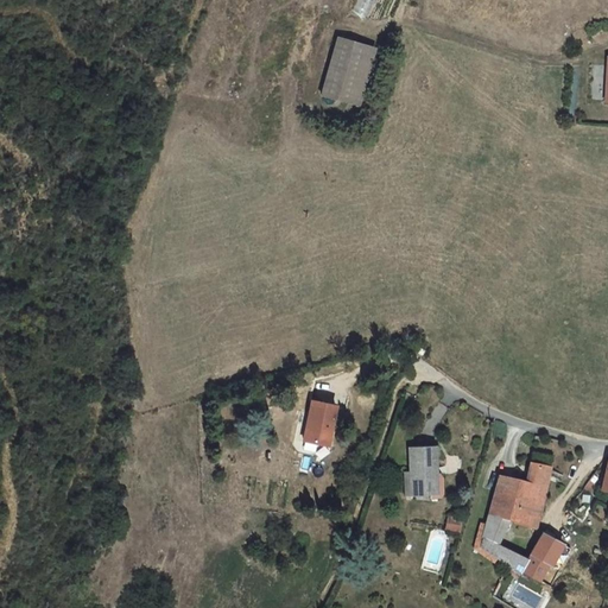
[(366,18),(373,0),(356,0),(353,12),(366,18)]
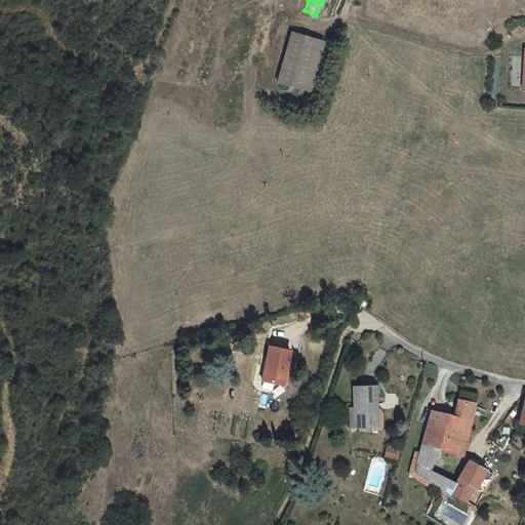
[(325,40),(292,32),(280,83),(313,90),(325,40)]
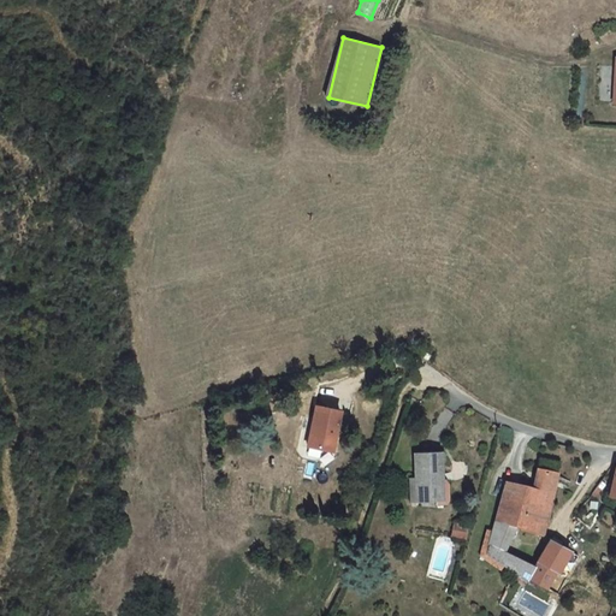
[(308,449),(330,452),(337,413),(314,409),(308,449)]
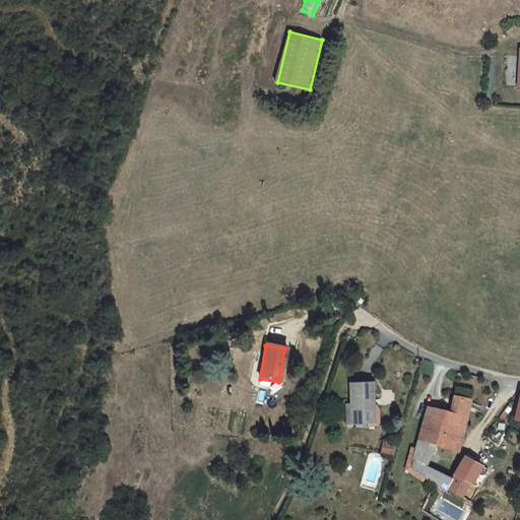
[(373,398),(370,381),(348,383),(351,403),(354,421),(370,420),(367,399),(373,398)]
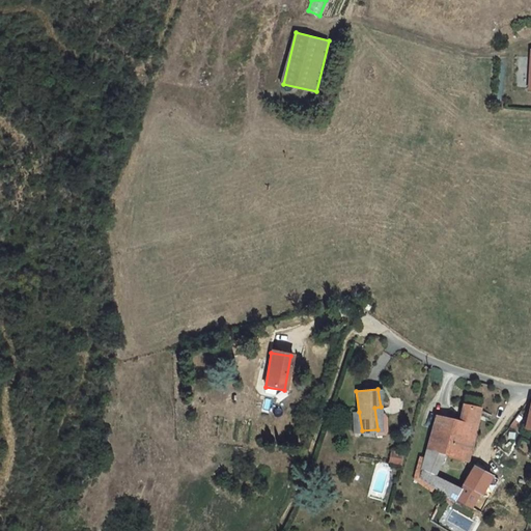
[(458,420),(437,414),(425,447),(443,452),(467,459),(478,413),(479,409),(462,404),(458,420)]
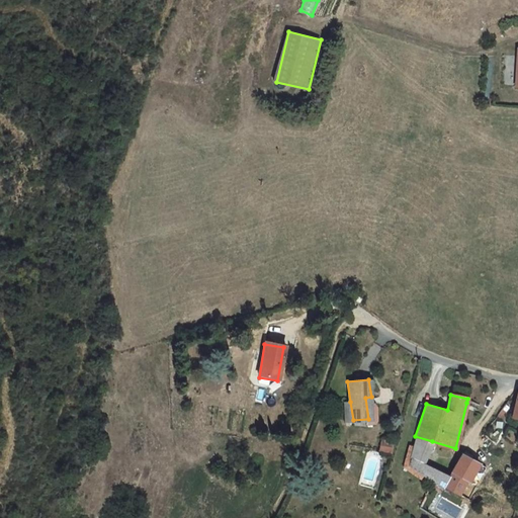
[(406,464),(419,471),(423,462),(432,441),(415,436),(406,464)]
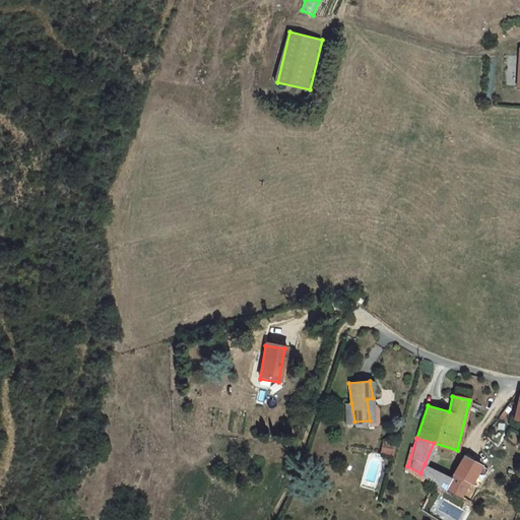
[(394,455),(396,445),(383,443),(382,453),(394,455)]
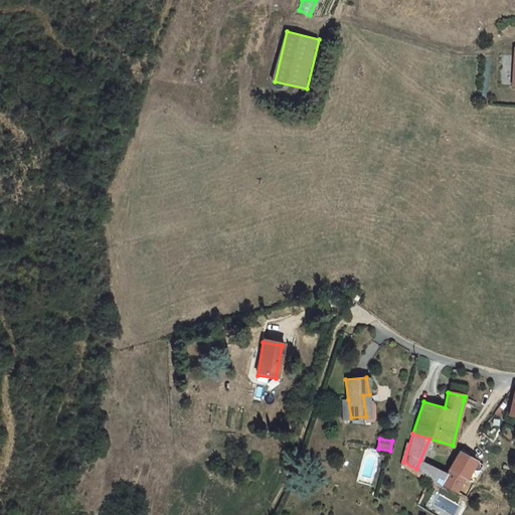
[(451,467),(450,470),(467,478),(476,460),(459,452),(451,467)]
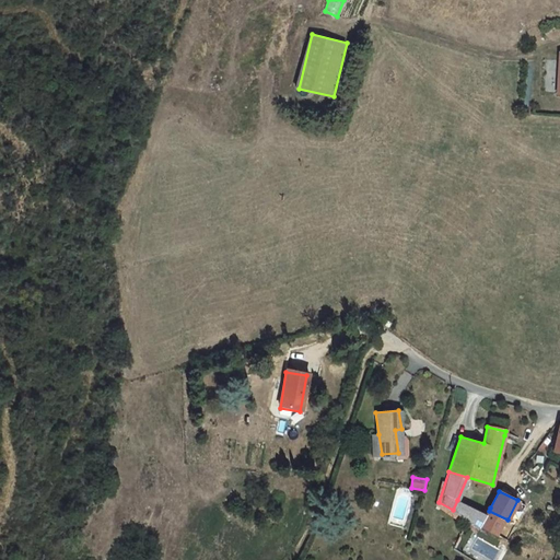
[(479,511),(457,500),(453,510),(466,518),(473,522),(479,511)]
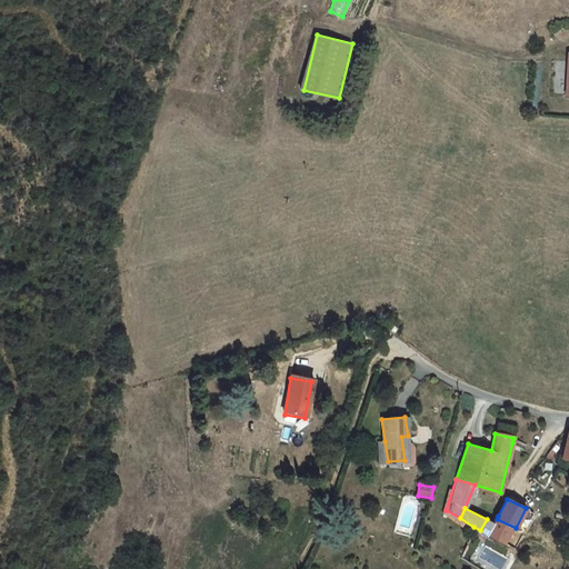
[(497,519),(498,516),(490,512),(487,519),(480,530),(488,536),(497,519)]
